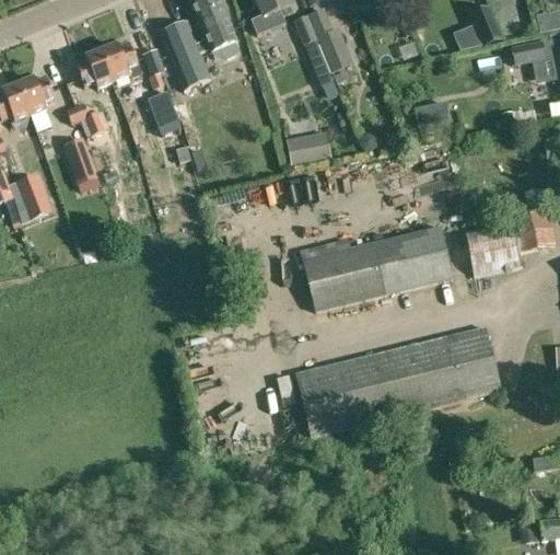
[(190,0),(210,51),(236,41),(220,0),(190,0)]
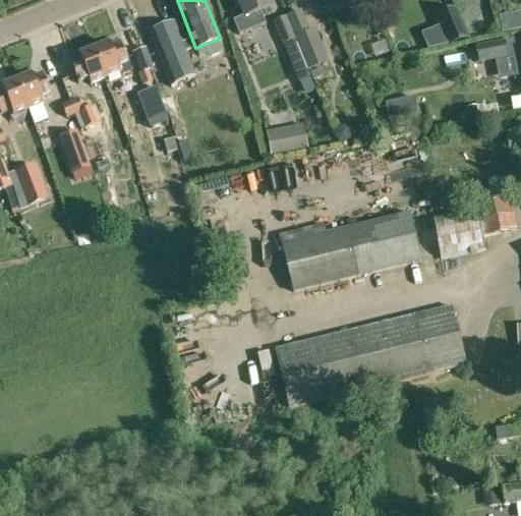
[(239,0),(245,14),(233,19),(238,33),(265,21),(262,15),(272,11),(267,0),(239,0)]
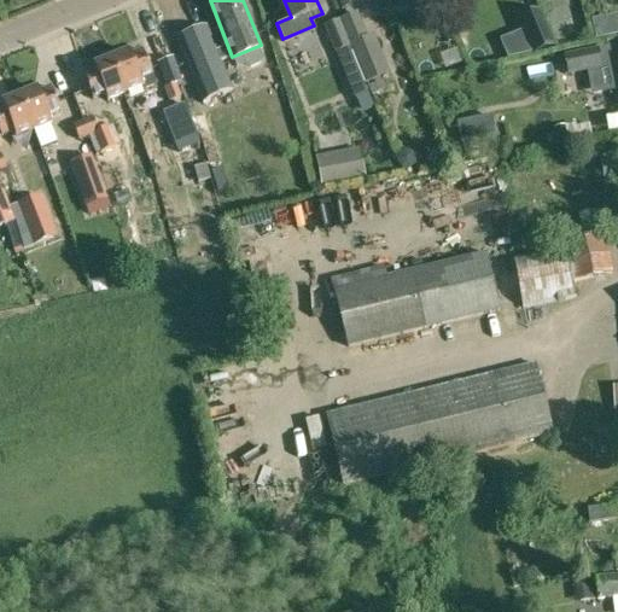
[(420,0),(425,11),(444,3),(443,0),(420,0)]
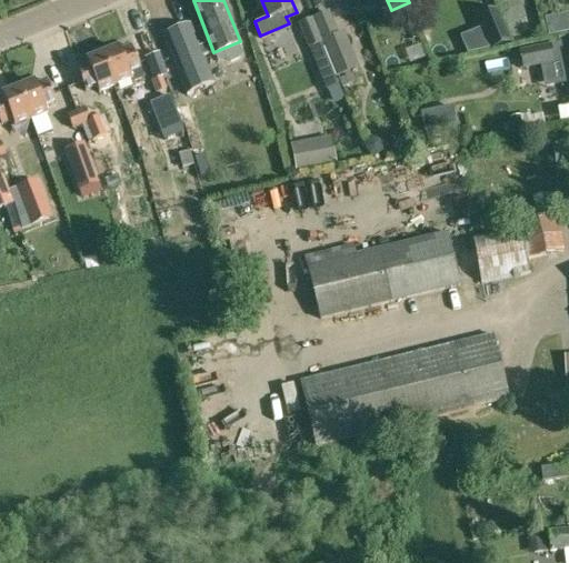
[(497,4),(478,12),(492,46),(511,38),(497,4)]
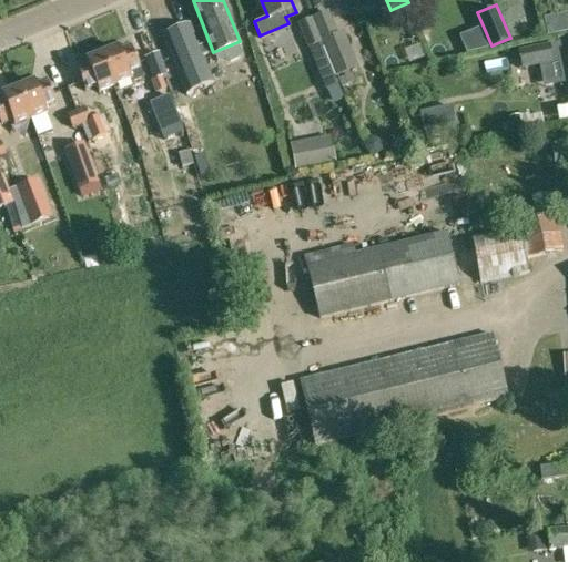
[(328,7),(312,13),(322,38),(338,31),(338,30),(328,7)]
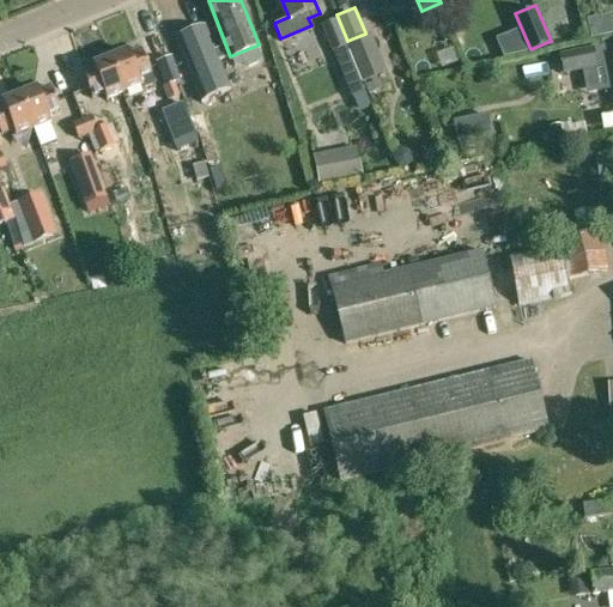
[(612,29),(612,8),(587,14),(590,34),(612,29)]
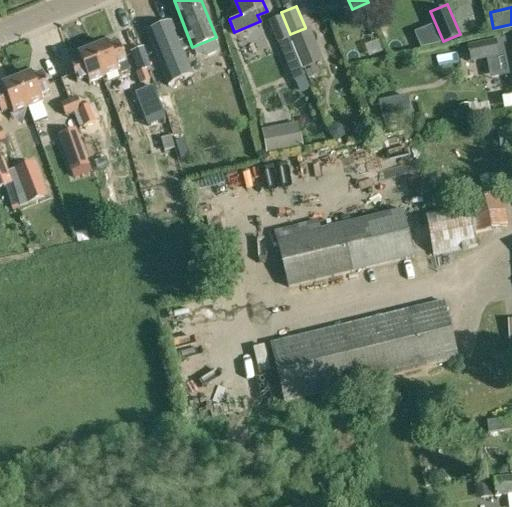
[(281,12),(268,17),(278,39),(290,34),(281,12)]
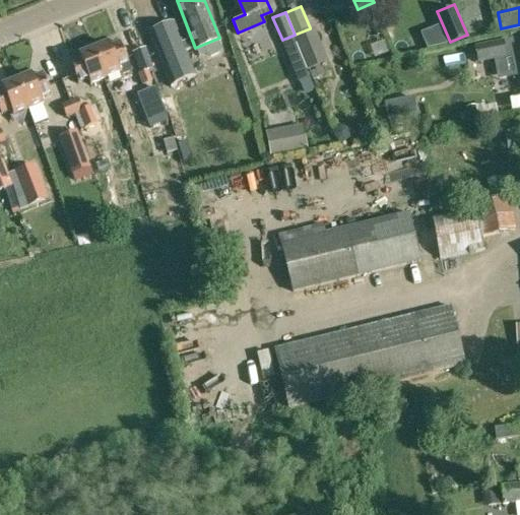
[(282,40),(287,53),(301,48),(295,35),(282,40)]
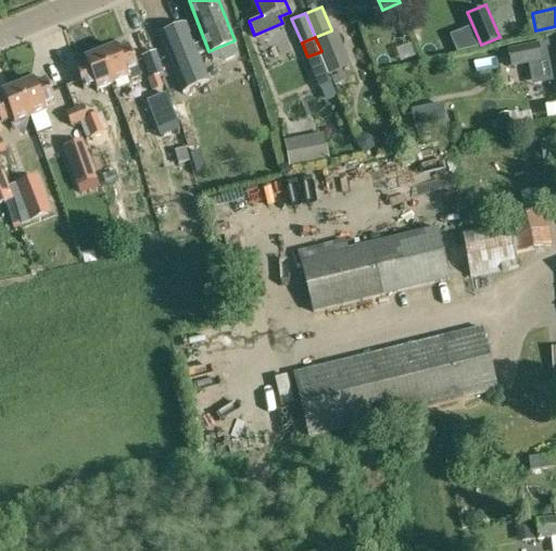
[(552,66),(548,51),(546,38),(522,42),(507,46),(510,64),(527,61),(529,71),(552,66)]
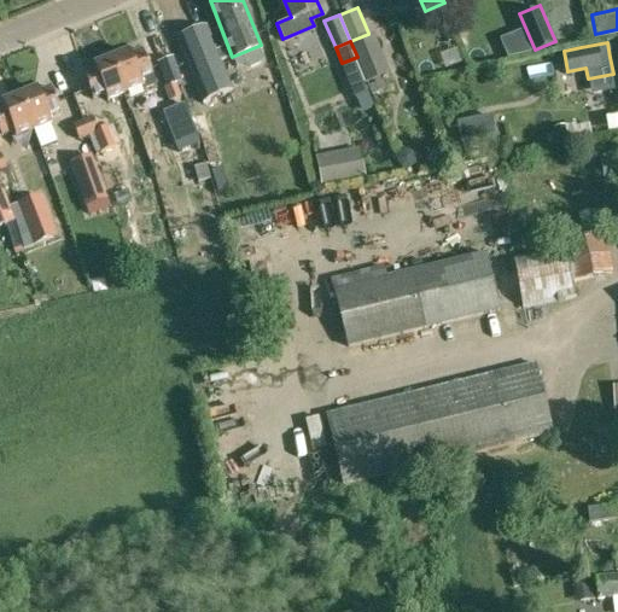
[(128,47),(111,54),(124,89),(143,82),(140,75),(151,70),(141,46),(130,51),(128,47)]
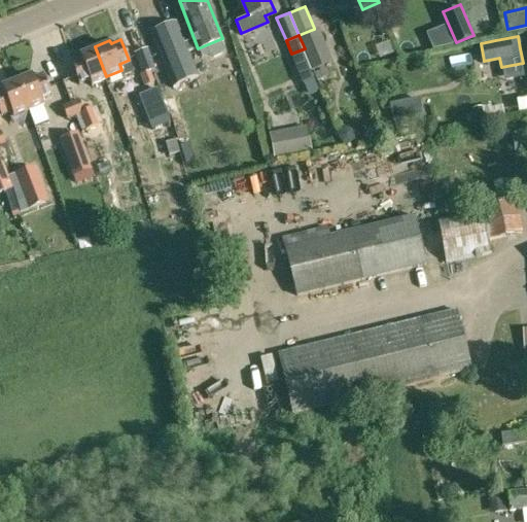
[(140,70),(150,67),(153,66),(151,60),(146,44),(131,49),(139,70),(140,70)]
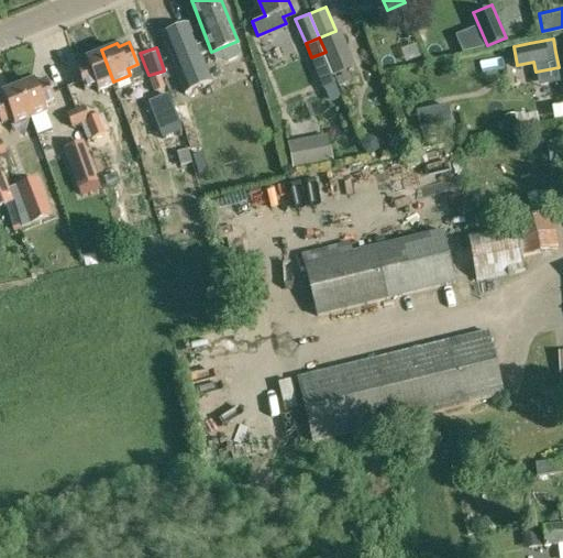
[(113,81),(101,50),(84,56),(86,59),(75,65),(84,87),(95,83),(97,88),(113,81)]
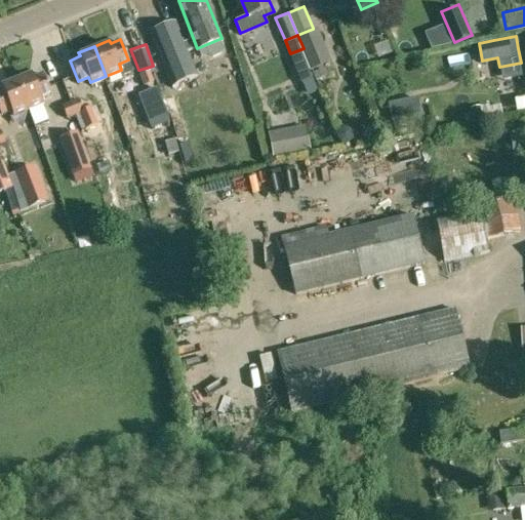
[(150,67),(139,70),(144,82),(154,78),(150,67)]
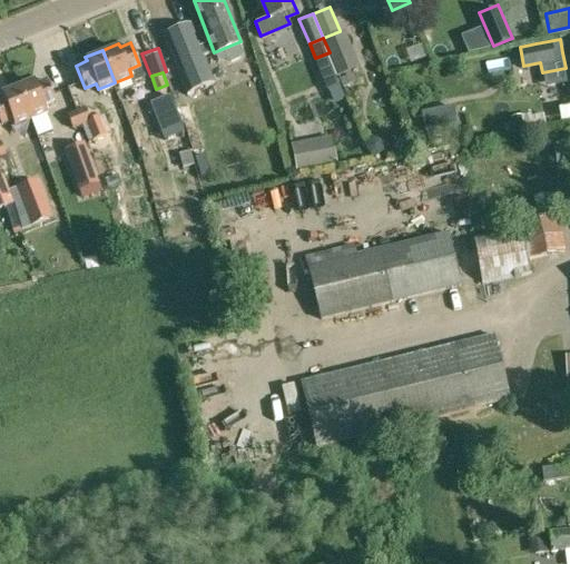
[(33,77),(18,83),(30,116),(47,109),(45,105),(55,100),(46,77),(36,81),(33,77)]
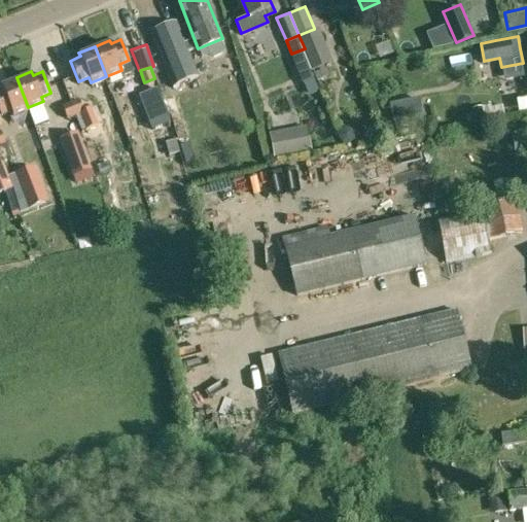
[(181,71),(167,76),(173,92),(186,87),(181,71)]
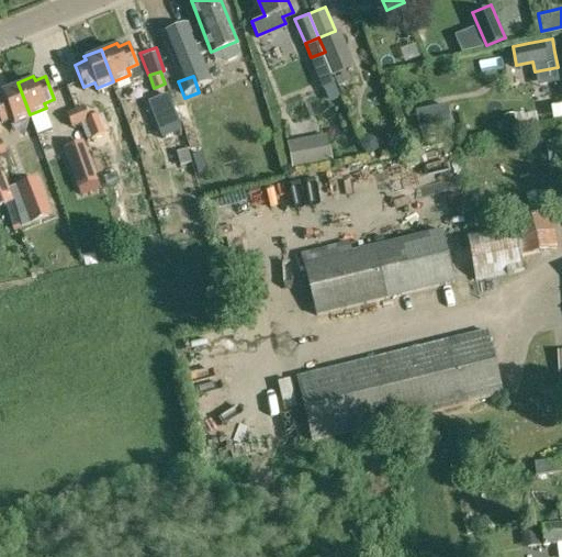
[(327,97),(340,91),(335,78),(322,84),(327,97)]
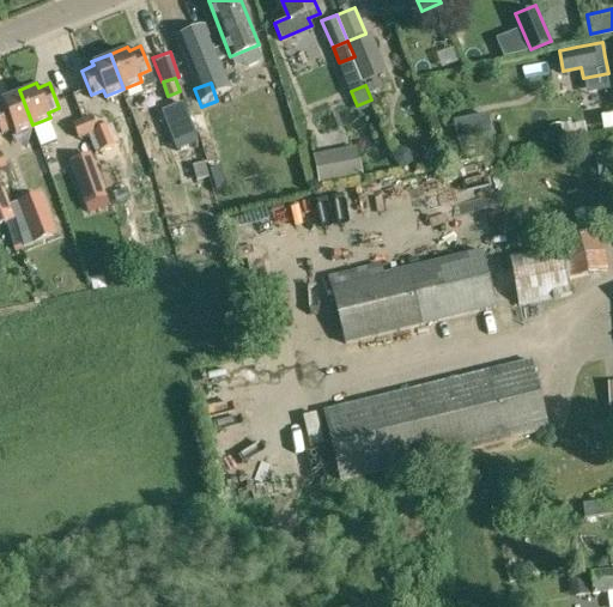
[(32,125),(19,90),(1,98),(2,102),(0,102),(0,125),(2,131),(12,126),(14,132),(32,125)]
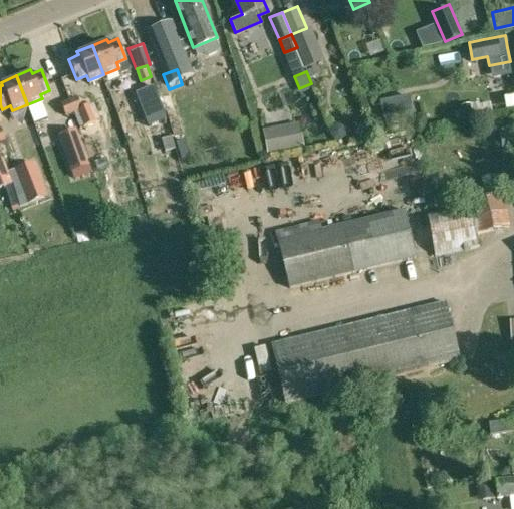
[(142,93),(148,109),(163,103),(153,77),(134,84),(138,95),(142,93)]
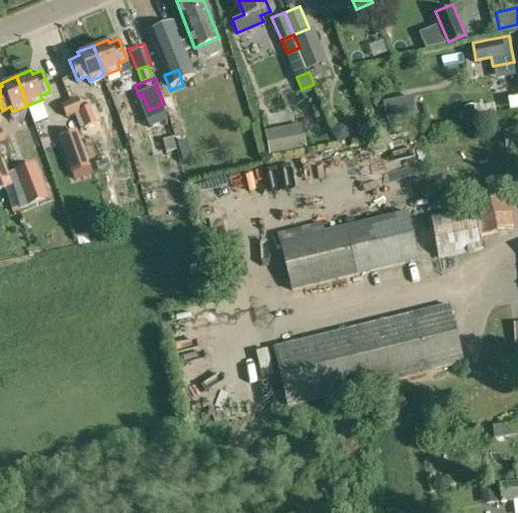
[(92,87),(69,97),(74,111),(78,109),(98,100),(92,87)]
